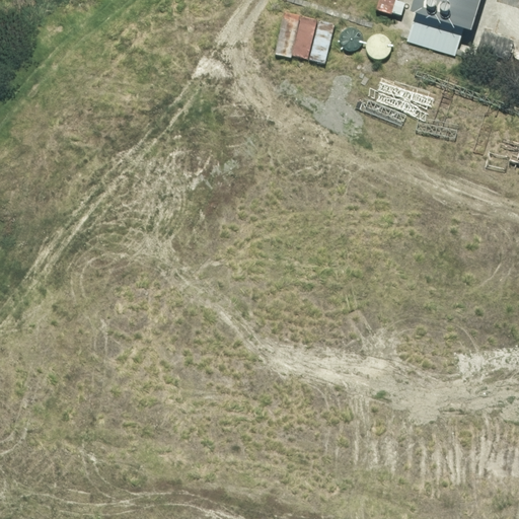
[(415,0),(413,9),(418,10),(466,26),(475,29),(485,0),(415,0)]
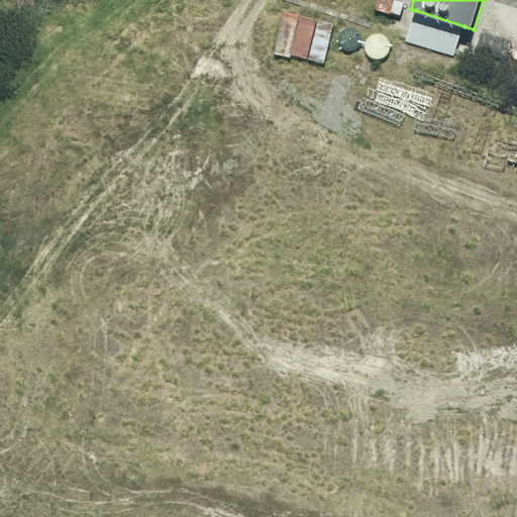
[(464,26),(416,10),(407,39),(455,55),(464,26)]
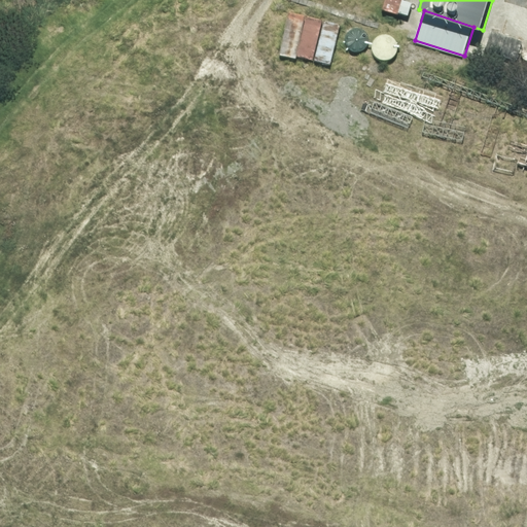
[(350,48),(353,51),(357,53),(361,53),(365,51),(369,49),(371,46),(372,42),(372,37),(370,34),(366,31),(363,29),(359,29),(355,29),(352,31),(350,34),(348,37),(347,41),(348,44),(350,48)]
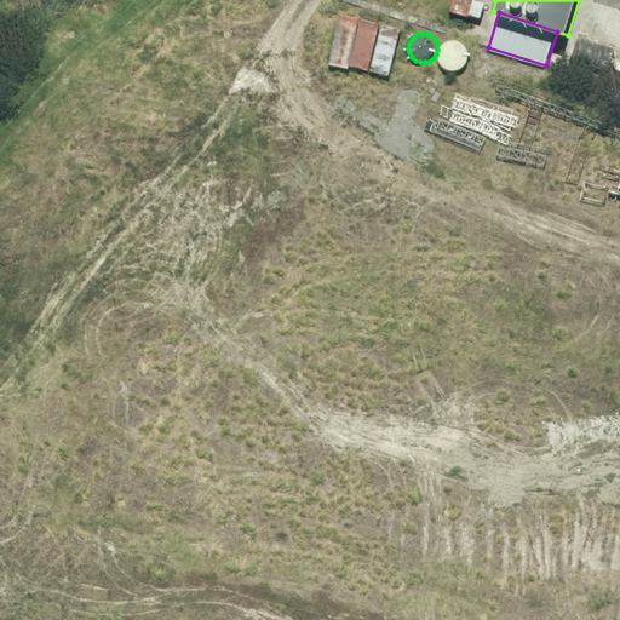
[(619,47),(579,34),(572,56),(612,69),(619,47)]
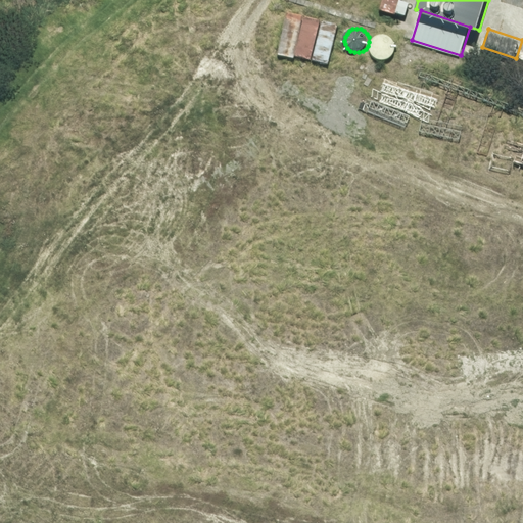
[(374,53),(377,56),(380,58),(385,58),(388,57),(392,54),(394,51),(395,47),(395,43),(393,39),(390,36),(386,34),(383,34),(379,35),(376,36),(373,39),(372,42),(371,46),(372,50),(374,53)]
